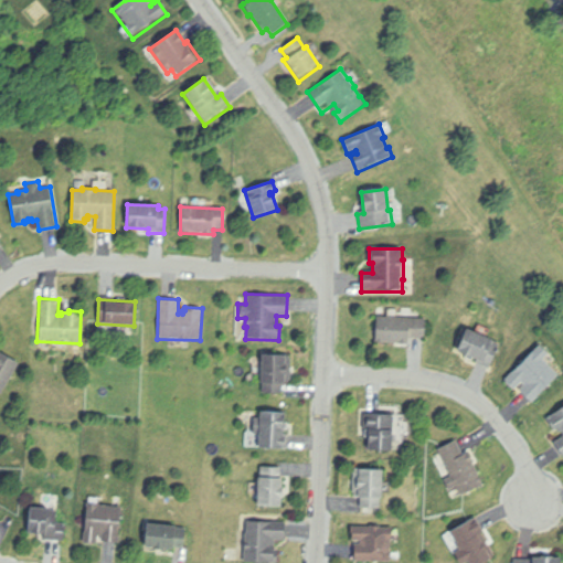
[(374,343),(375,316),(426,317),(426,341),(410,340),(409,342),(409,344),(374,343)]
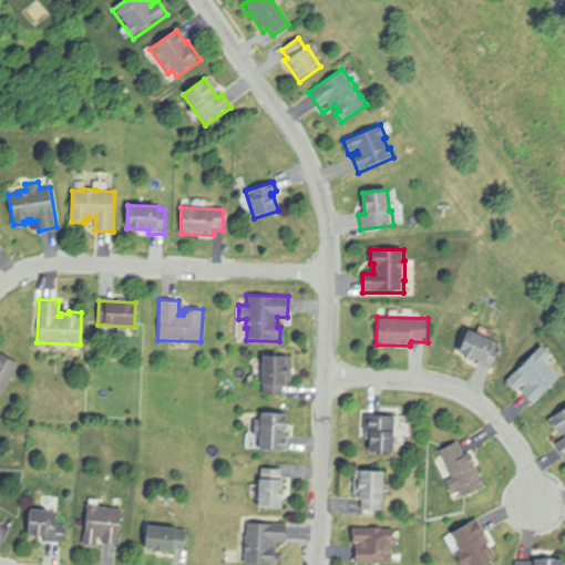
[(456,352),(466,330),(495,342),(494,345),(500,347),(490,370),(478,365),(479,361),(456,352)]
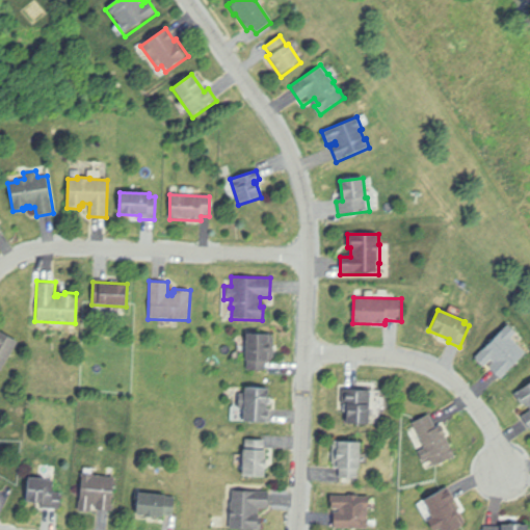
[(472,358),(508,322),(519,333),(512,339),(527,353),(501,378),(491,368),(495,365),(491,360),(482,368),(472,358)]
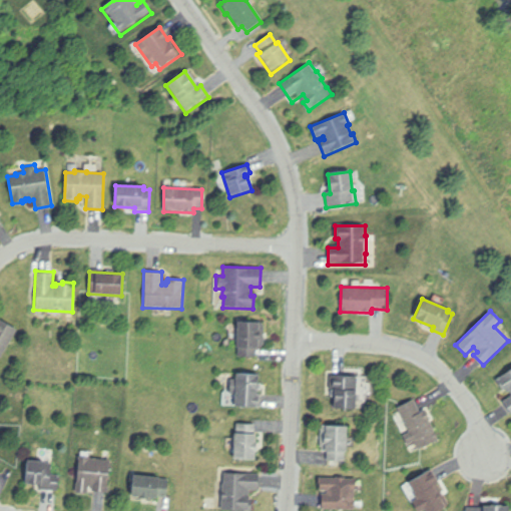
[(0,320),(17,330),(0,361),(0,320)]
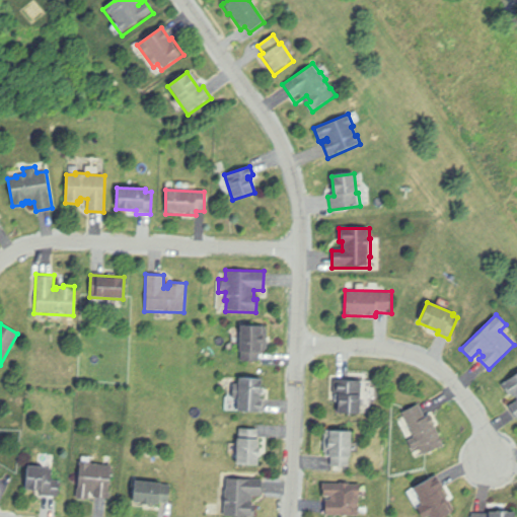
[(263,326),(263,328),(267,328),(267,349),(265,349),(265,353),(257,353),(257,362),(241,362),(240,354),(239,354),(238,326),(263,326)]
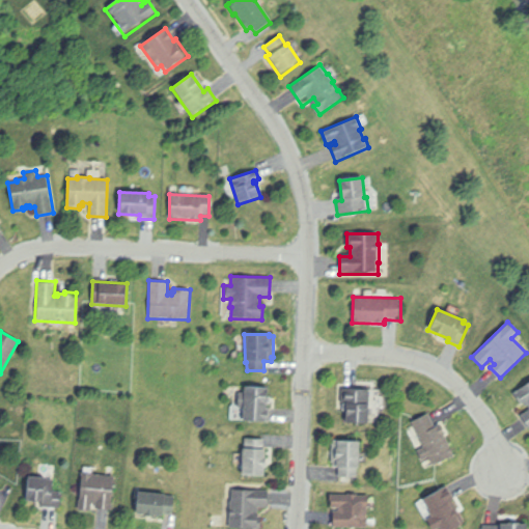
[(522,404),(520,405),(512,394),(528,382),(528,428),(520,417),(528,410),(528,408),(527,406),(525,407),(522,404)]
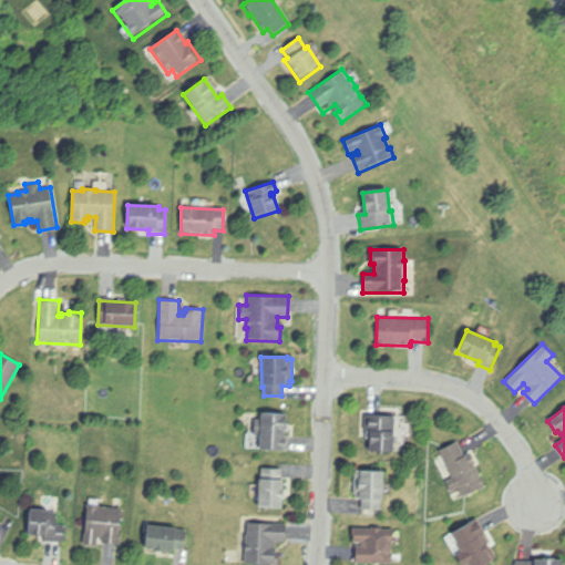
[(259,412),(285,413),(285,417),(286,417),(285,433),(284,433),(284,437),(287,438),(287,451),(258,450),(259,412)]
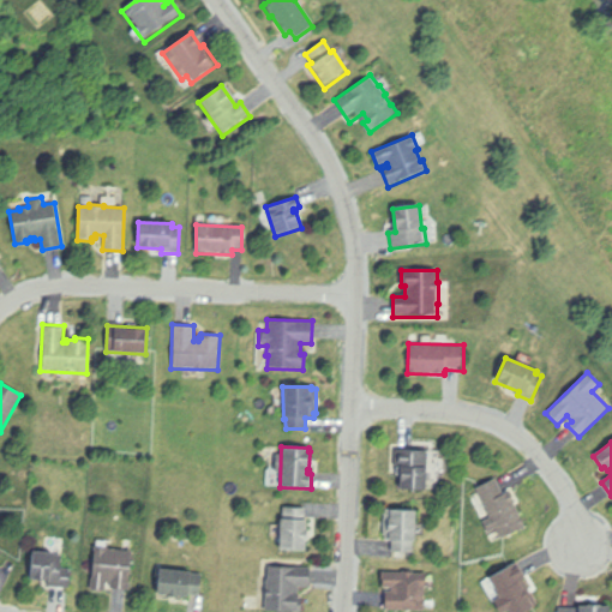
[(394,449),(427,450),(426,491),(400,490),(400,466),(394,466),(394,449)]
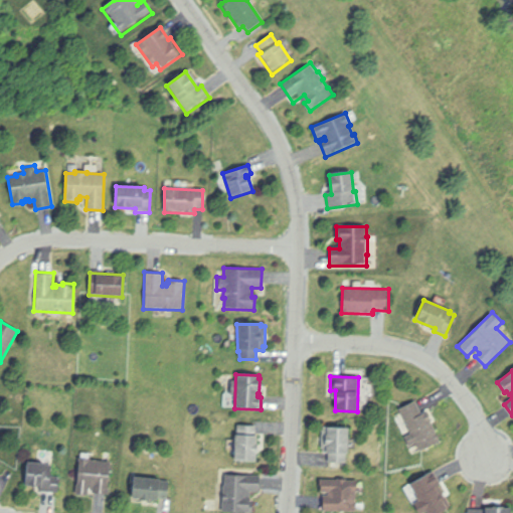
[(397,408),(415,399),(421,412),(426,410),(433,423),(432,424),(441,443),(418,453),(414,445),(409,447),(404,437),(409,434),(397,408)]
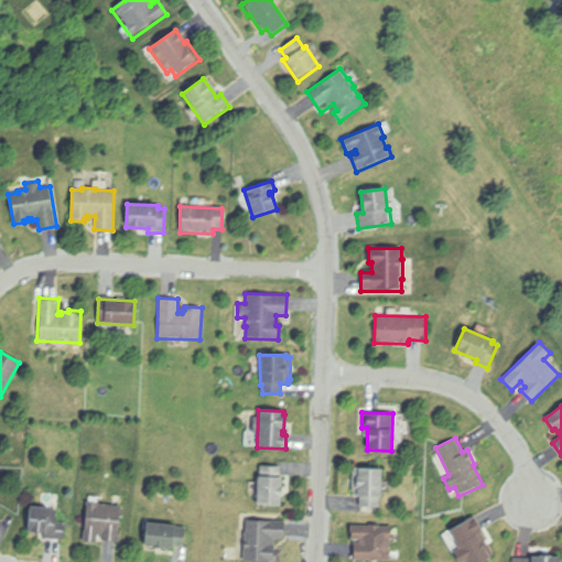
[(279,466),(279,477),(281,477),(281,485),(282,486),(282,497),(279,497),(279,506),(257,506),(258,466),(279,466)]
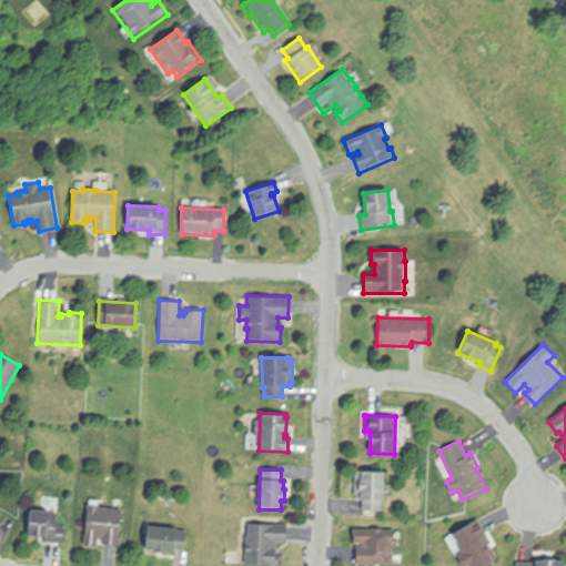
[(355,471),(384,471),(384,502),(382,502),(382,512),(361,511),(361,502),(355,502),(355,496),(353,496),(353,475),(355,475),(355,471)]
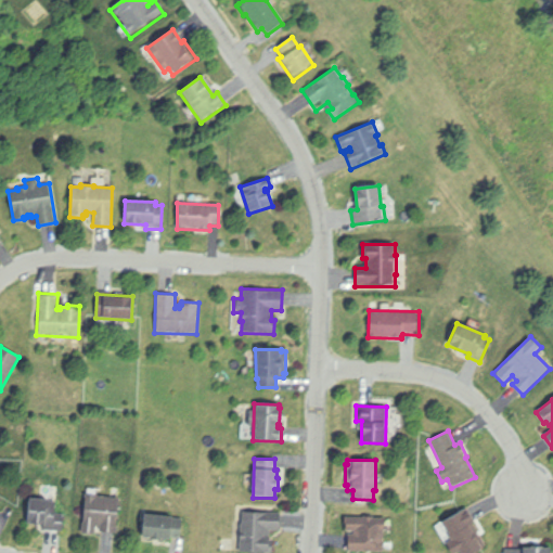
[(85,493),(98,494),(97,497),(119,499),(116,534),(99,531),(100,526),(94,525),(93,535),(80,534),(85,493)]
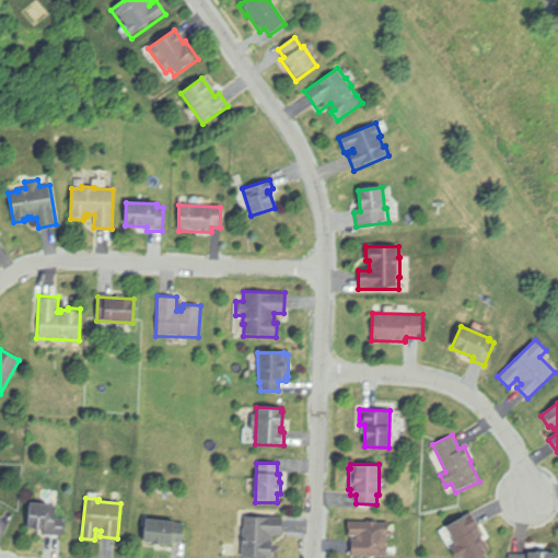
[(27,502),(49,504),(49,507),(57,508),(56,520),(65,520),(62,538),(43,536),(43,529),(36,527),(36,531),(25,530),(27,502)]
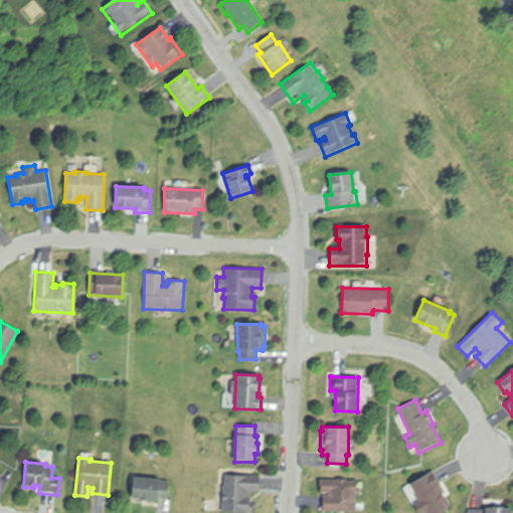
[(410,484),(429,473),(436,483),(432,485),(448,510),(444,512),(426,512),(425,510),(422,512),(419,512),(415,506),(420,502),(416,496),(418,496),(410,484)]
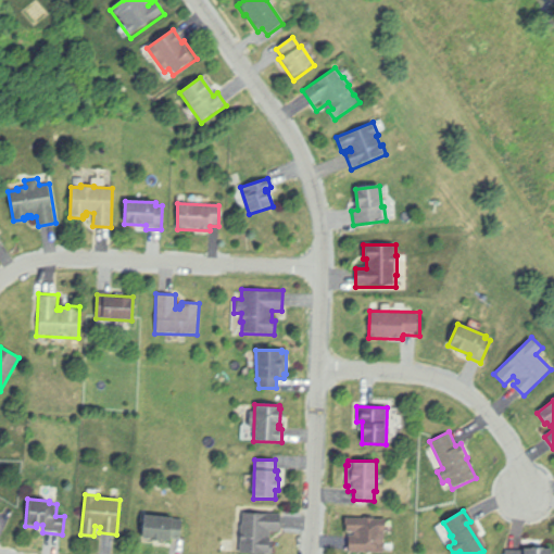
[(241,513),(265,514),(265,516),(281,517),(280,533),(271,532),(271,538),(274,539),(273,553),(239,553),(240,542),(239,542),(239,532),(240,532),(241,513)]
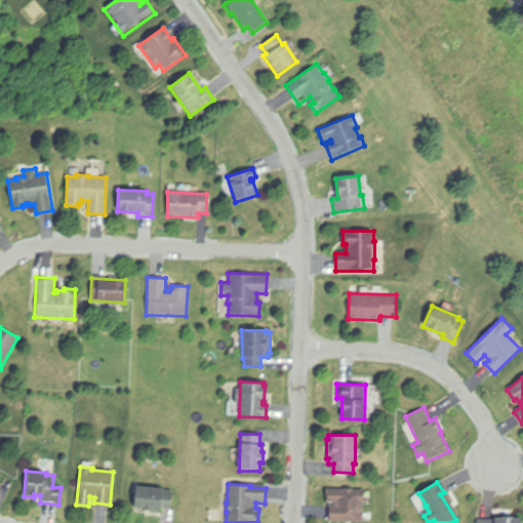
[(135,486),(162,489),(162,491),(172,492),(170,511),(160,510),(160,512),(152,511),(152,512),(142,511),(142,509),(132,509),(135,486)]
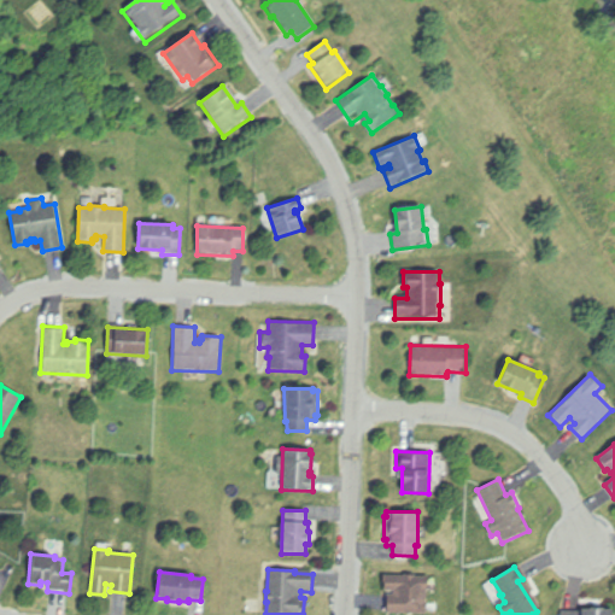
[(382,575),(402,575),(402,573),(416,573),(416,575),(428,575),(428,592),(426,592),(425,605),(427,605),(427,613),(423,613),(423,614),(385,614),(386,595),(390,595),(390,591),(382,591),(382,575)]
